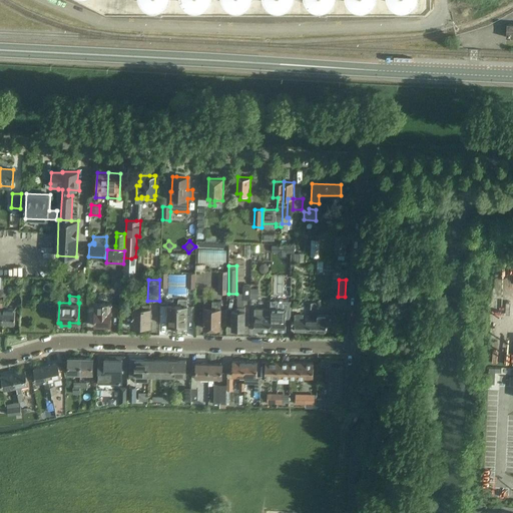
[(169,328),(176,328),(176,325),(187,326),(187,306),(187,299),(178,299),(178,305),(167,305),(167,325),(169,325),(169,328)]
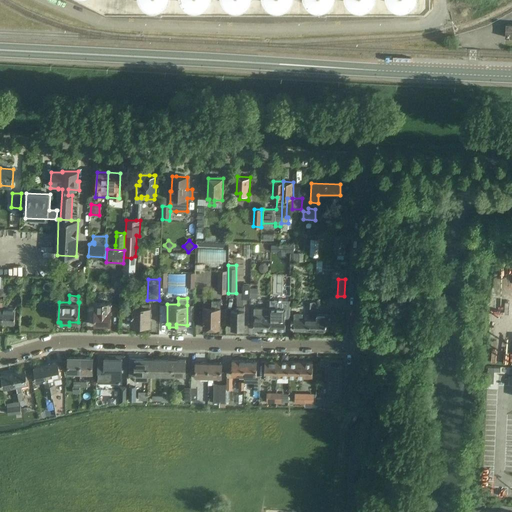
[(232,310),(231,328),(244,328),(245,307),(243,307),(243,299),(237,299),(236,299),(236,306),(237,306),(237,310),(232,310)]
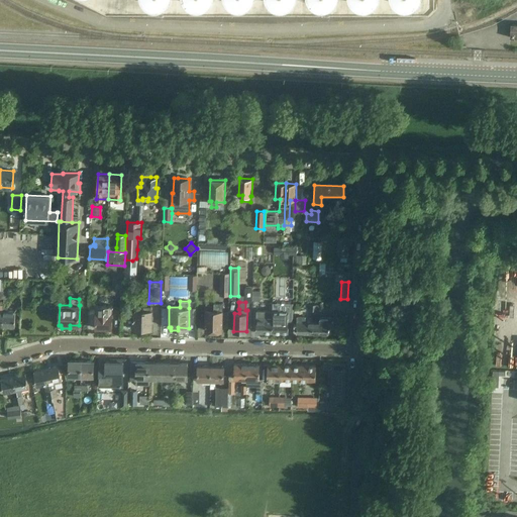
[(205,311),(205,331),(222,331),(223,304),(214,303),(214,311),(205,311)]
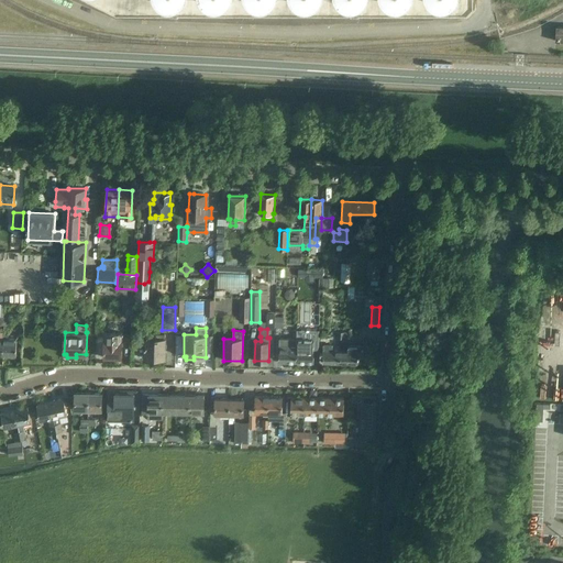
[(105,339),(105,357),(122,359),(122,333),(113,332),(105,332),(105,339)]
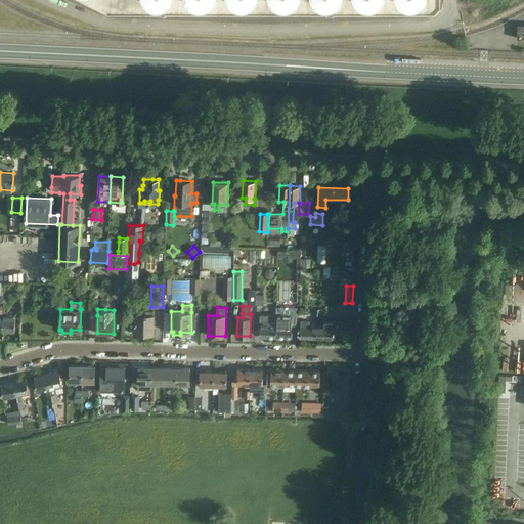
[(134,334),(155,334),(155,315),(154,315),(154,311),(145,310),(145,315),(137,315),(136,323),(135,323),(134,334)]
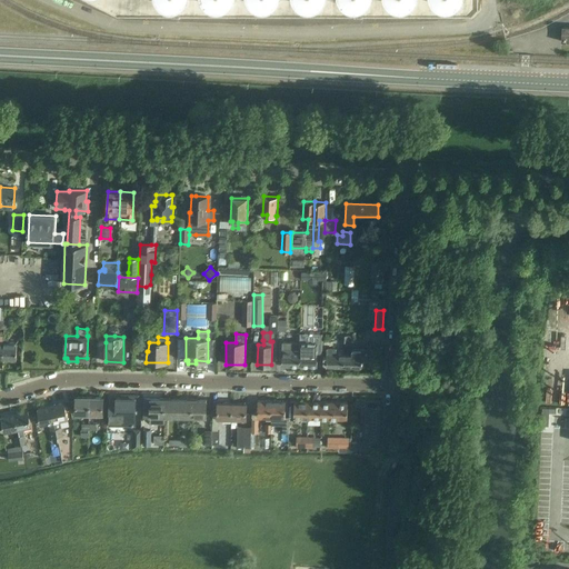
[(3,359),(6,359),(17,360),(17,343),(8,342),(8,338),(3,338),(3,342),(5,342),(3,359)]
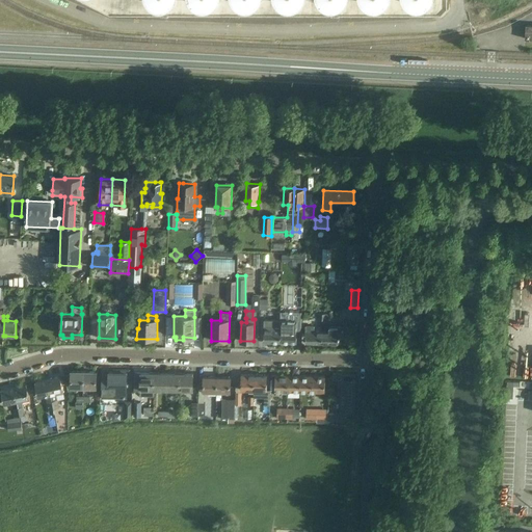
[(264,320),(263,342),(280,342),(281,330),(281,320),(264,320)]
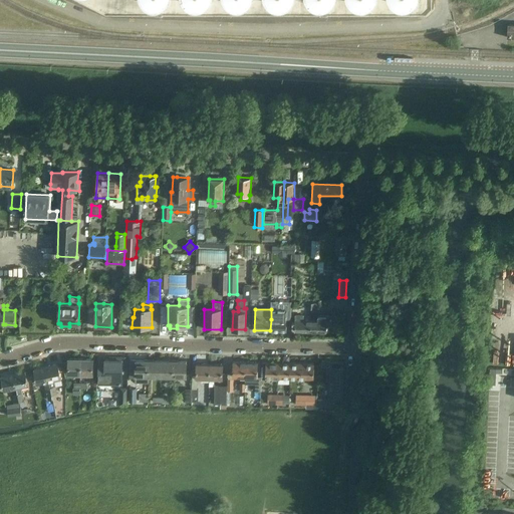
[(271,319),(270,330),(286,331),(287,309),(271,309),(271,319)]
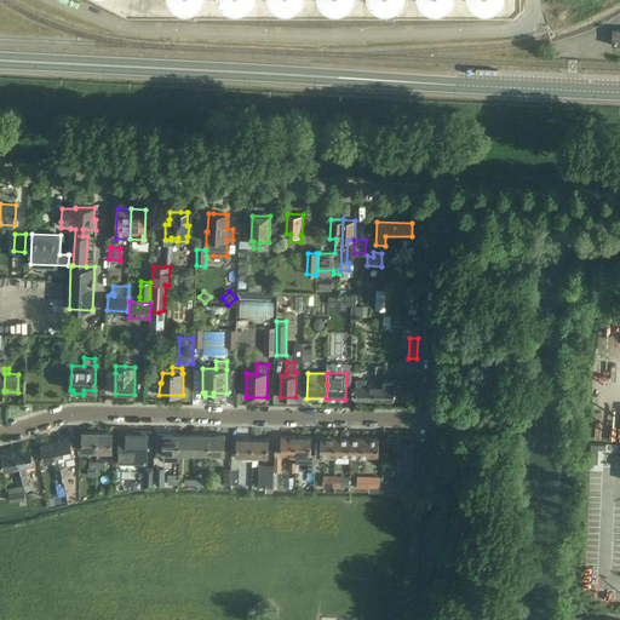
[(374,400),(375,386),(367,386),(367,380),(356,380),(355,400),(374,400)]
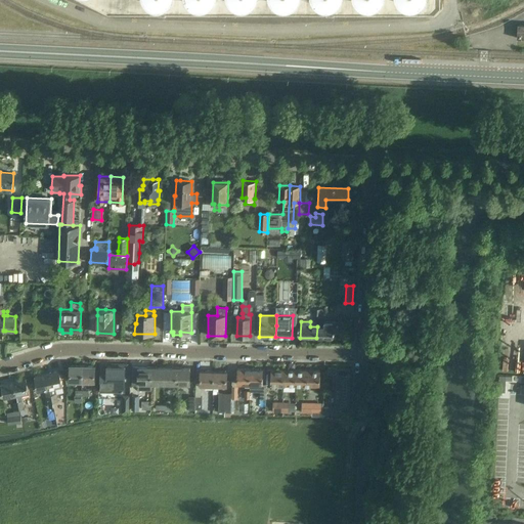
[(317,326),(316,338),(333,339),(333,333),(344,334),(344,322),(334,322),(324,321),(324,326),(317,326)]
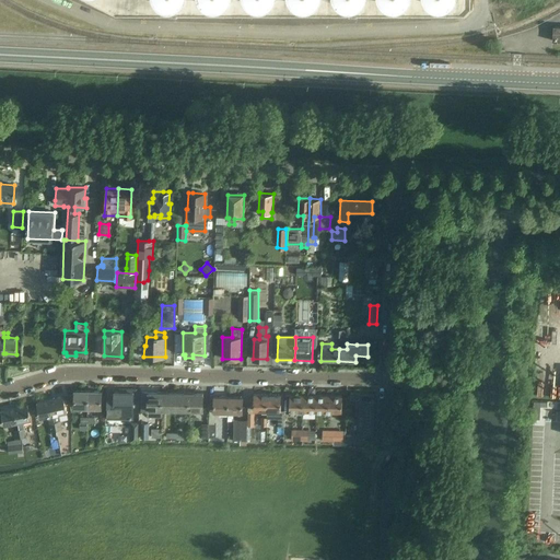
[(108,419),(131,419),(131,404),(136,404),(136,389),(120,389),(120,392),(115,392),(115,399),(108,399),(108,419)]
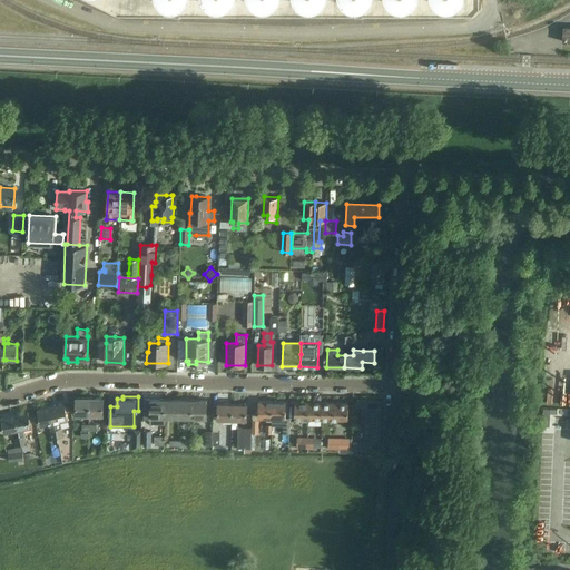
[(90,414),(90,399),(77,397),(76,414),(85,414),(90,414)]
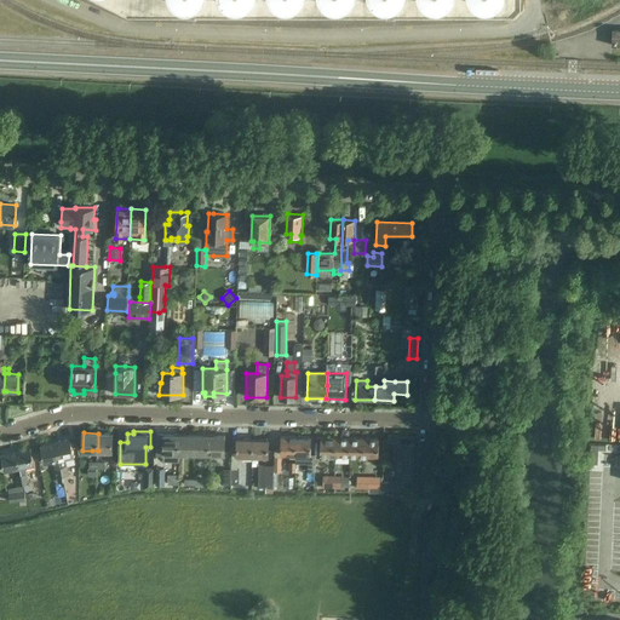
[(98,434),(98,451),(103,452),(103,451),(113,451),(113,434),(98,434)]
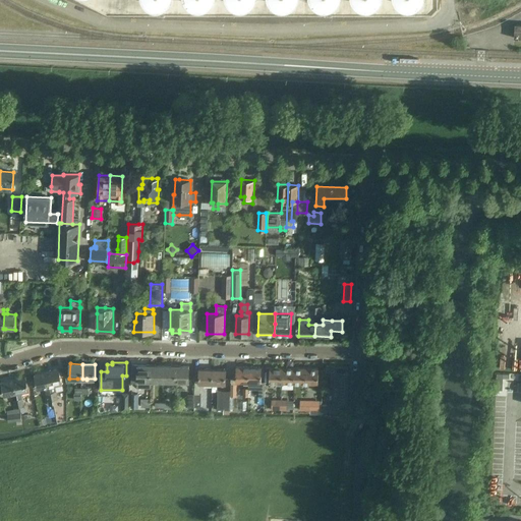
[(151,382),(152,365),(131,364),(131,384),(136,388),(150,388),(150,382),(151,382)]
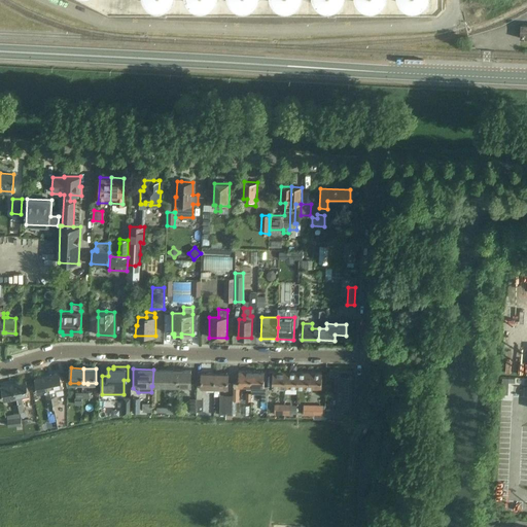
[(166,370),(153,370),(152,386),(166,386),(166,370)]
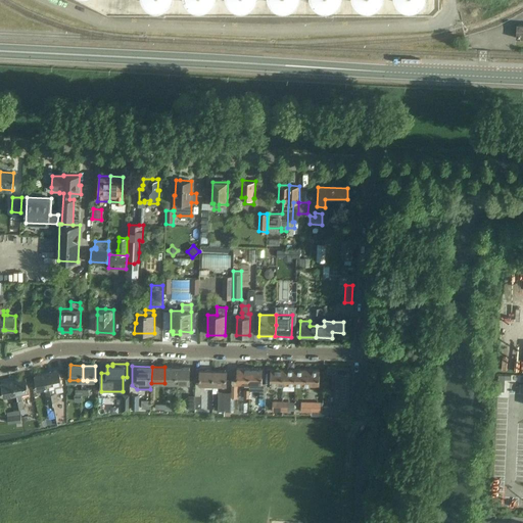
[(178,367),(164,367),(164,383),(177,383),(178,367)]
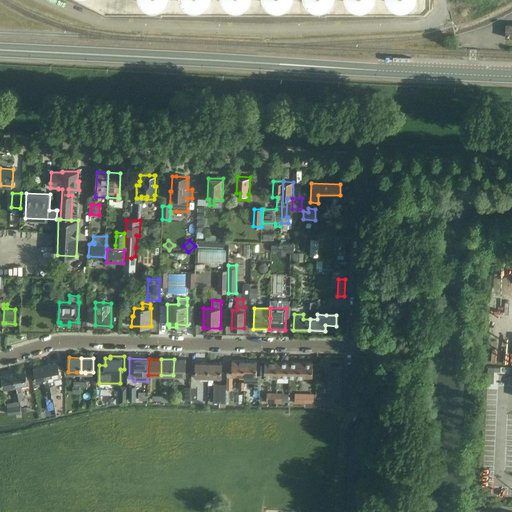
[(174,359),(173,375),(186,375),(186,359),(174,359)]
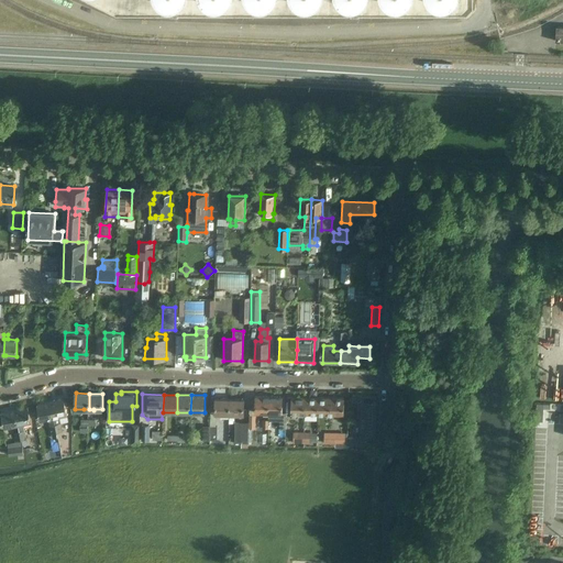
[(268,414),(268,397),(255,396),(254,412),(268,414)]
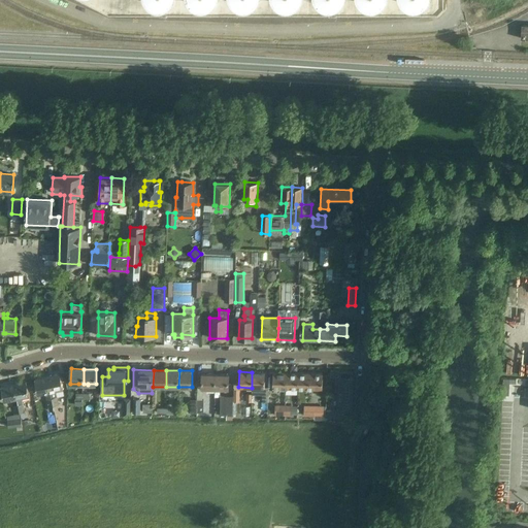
[(252,372),(252,388),(252,394),(263,394),(268,394),(268,387),(264,387),(264,372),(252,372)]
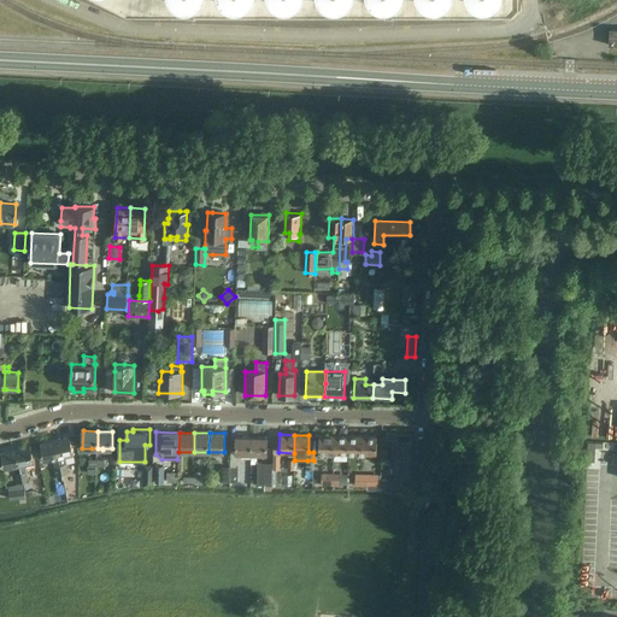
[(333,453),(333,435),(318,435),(318,453),(333,453)]
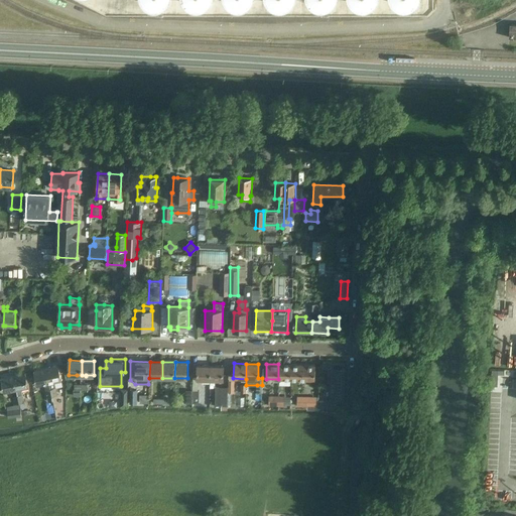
[(290,364),(278,364),(278,379),(290,380),(290,364)]
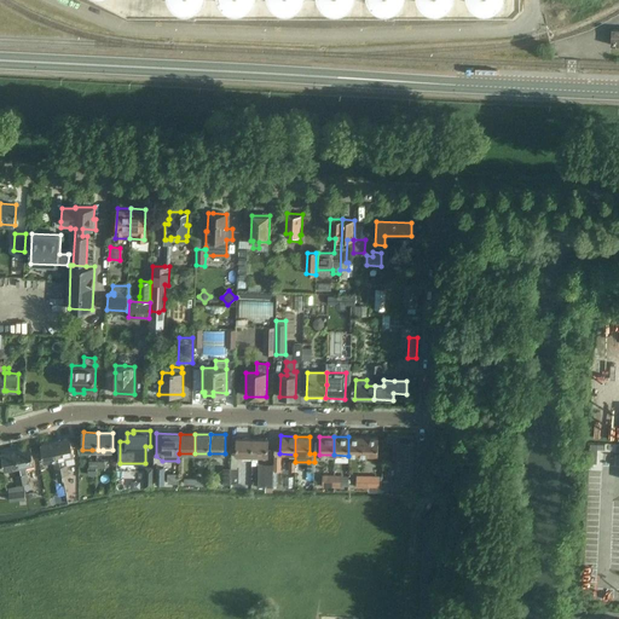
[(364,438),(348,437),(348,456),(363,456),(364,438)]
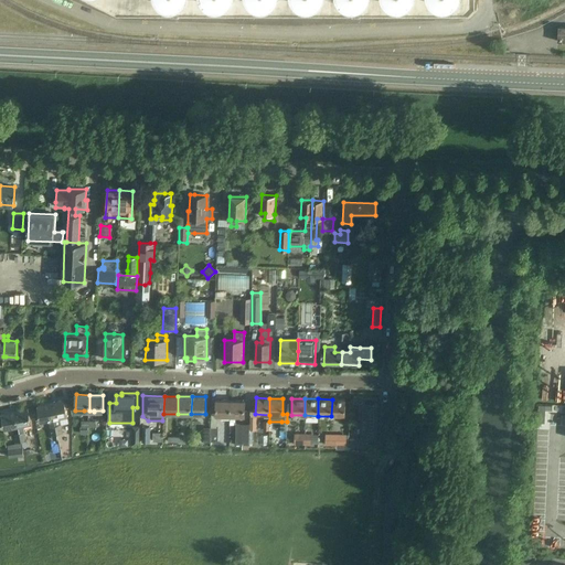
[(54,419),(56,426),(57,435),(63,434),(61,425),(60,418),(68,416),(64,400),(51,403),(54,419)]
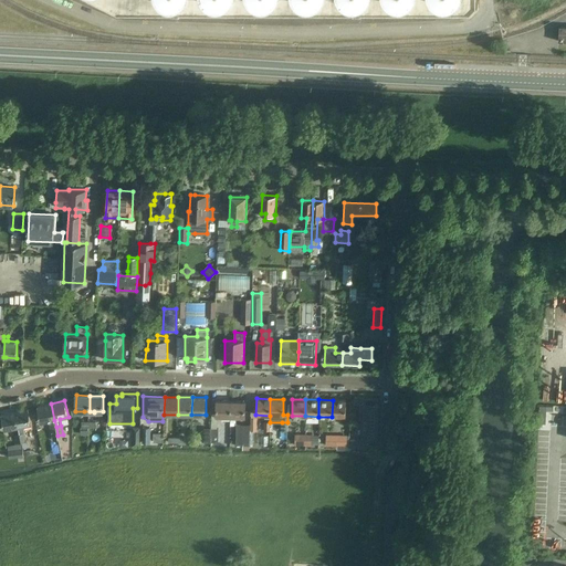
[(333,400),(332,417),(345,417),(346,400),(333,400)]
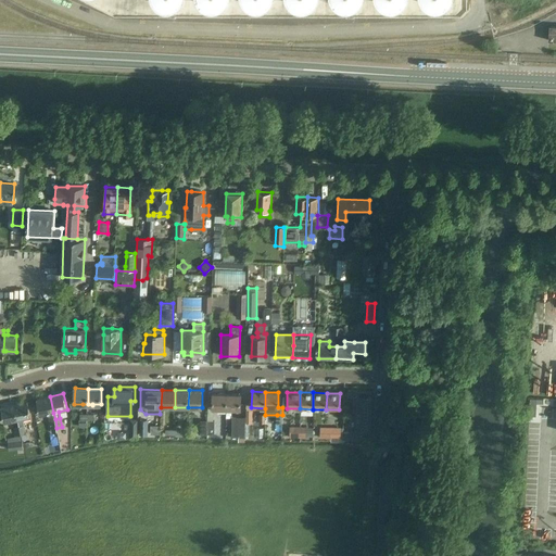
[(212,408),(213,408),(226,409),(226,394),(212,394),(212,408)]
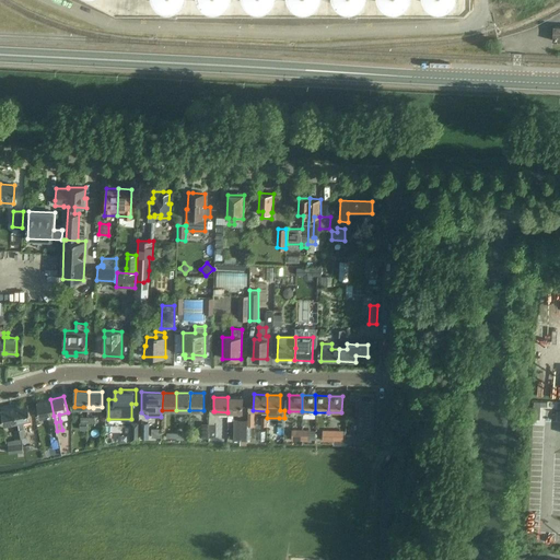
[(228,397),(228,412),(228,421),(233,421),(233,412),(242,412),(242,397),(228,397)]
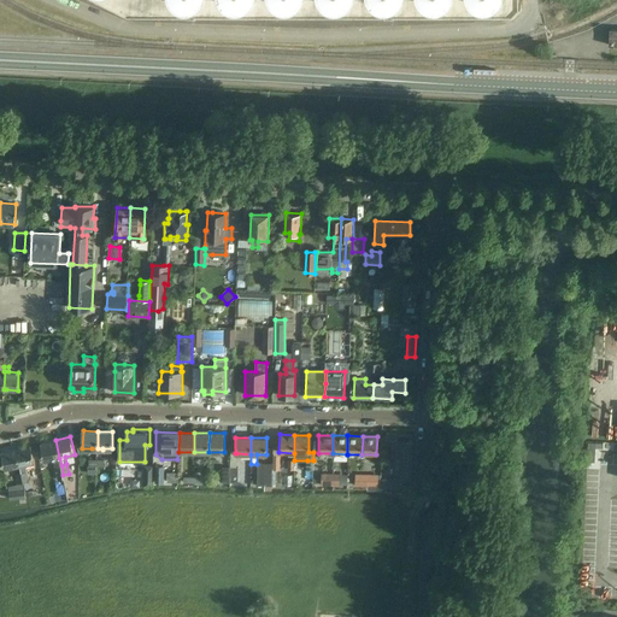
[(56,440),(41,444),(45,462),(59,458),(56,440)]
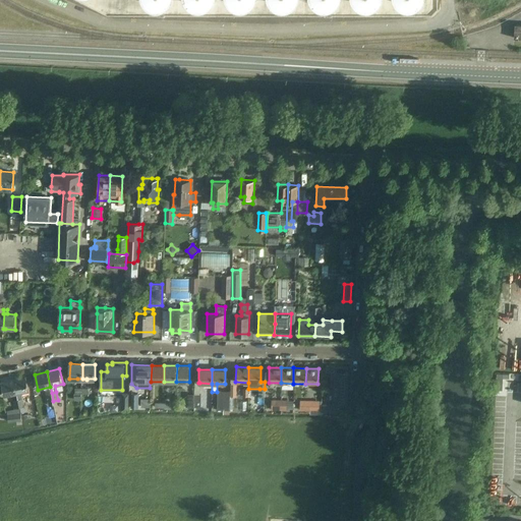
[(340,413),(340,406),(342,406),(342,405),(347,406),(349,374),(335,373),(334,404),(323,404),(323,413),(340,413)]
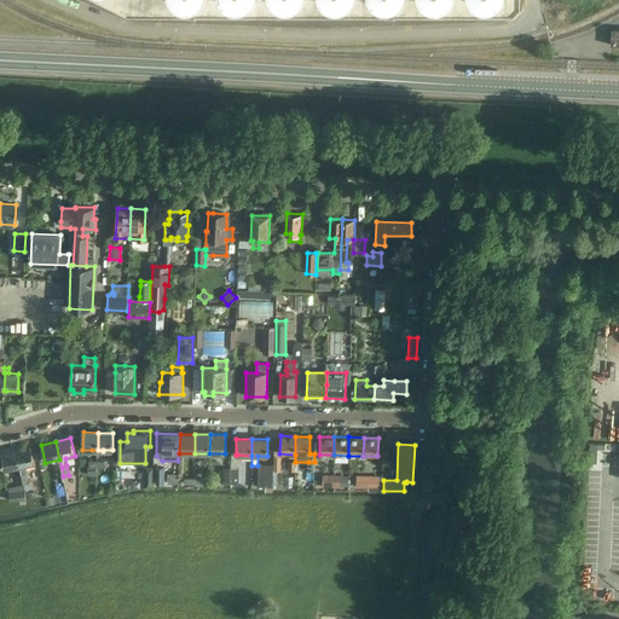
[(32,446),(16,450),(21,468),(25,467),(35,464),(32,446)]
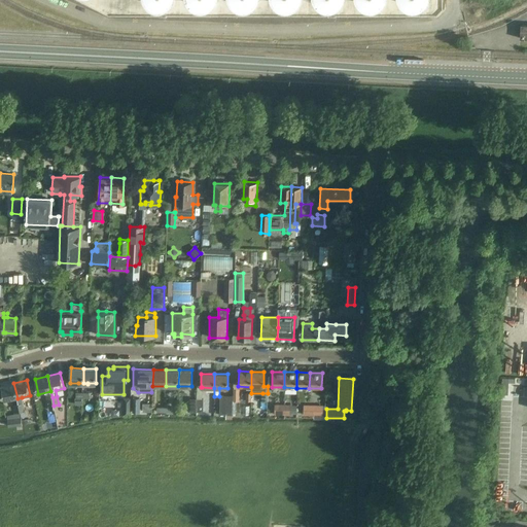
[(13,383),(1,386),(4,401),(18,398),(13,383)]
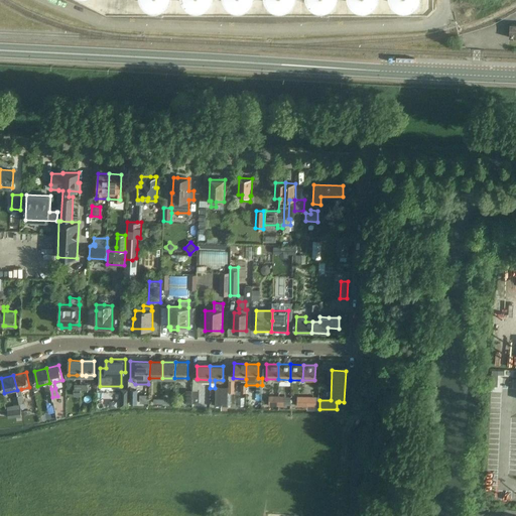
[(228,388),(221,388),(216,387),(215,405),(227,406),(228,388)]
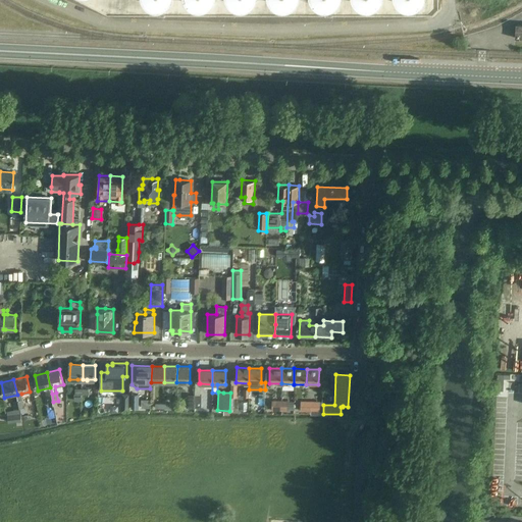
[(281,412),(281,410),(281,402),(281,393),(276,393),(276,401),(271,401),(271,412),(281,412)]
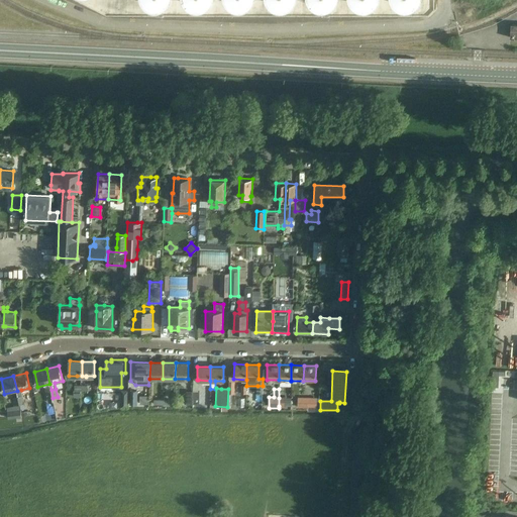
[(128,408),(128,390),(120,390),(120,408),(128,408)]
